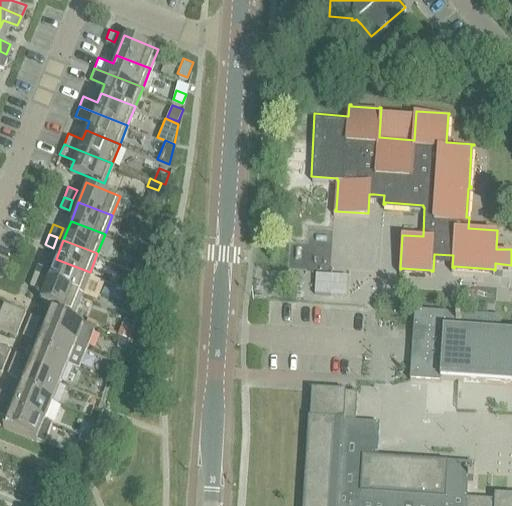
[(142,241),(140,247),(148,250),(151,244),(142,241)]
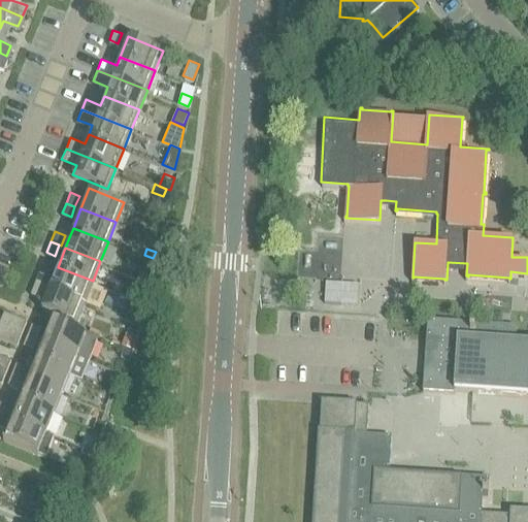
[(43,284),(50,287),(85,300),(93,281),(58,267),(54,276),(39,270),(35,281),(43,284)]
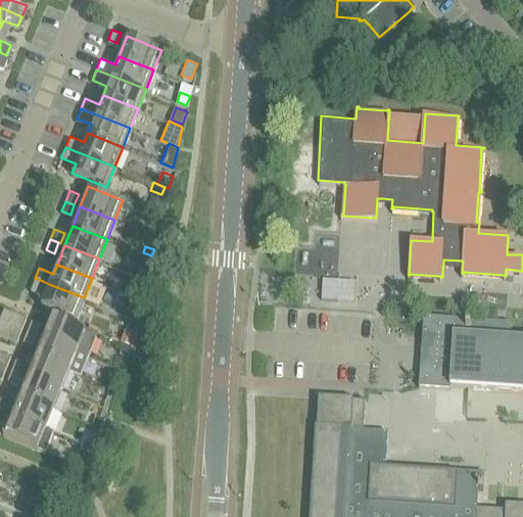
[(141,268),(138,275),(148,278),(150,272),(141,268)]
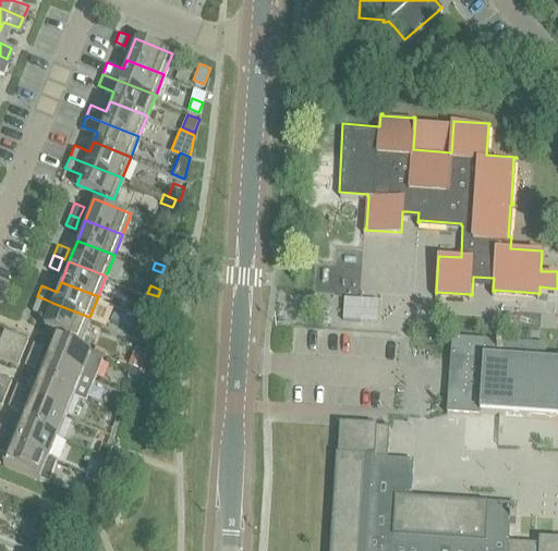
[(380,317),(381,296),(348,294),(346,315),(380,317)]
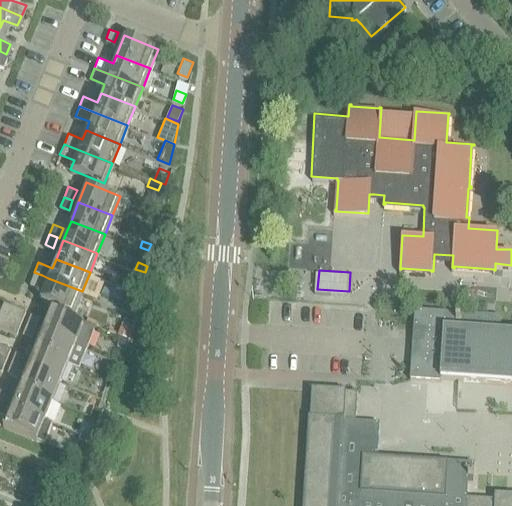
[(38,286),(42,275),(34,272),(29,283),(38,286)]
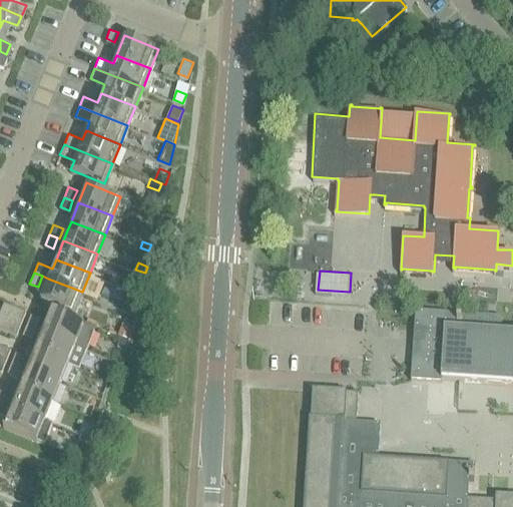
[(82,292),(48,279),(40,299),(74,312),(82,292)]
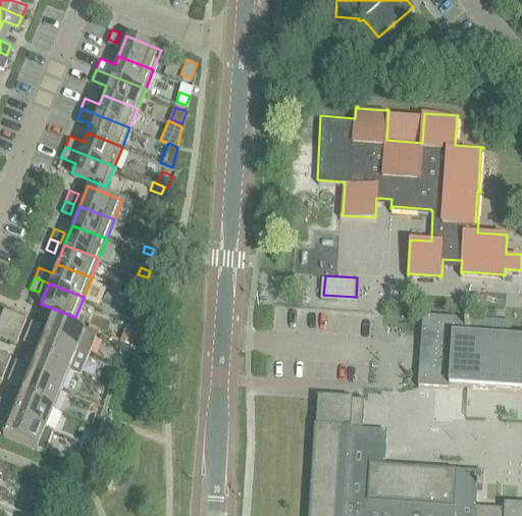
[(134,286),(131,293),(142,298),(145,290),(134,286)]
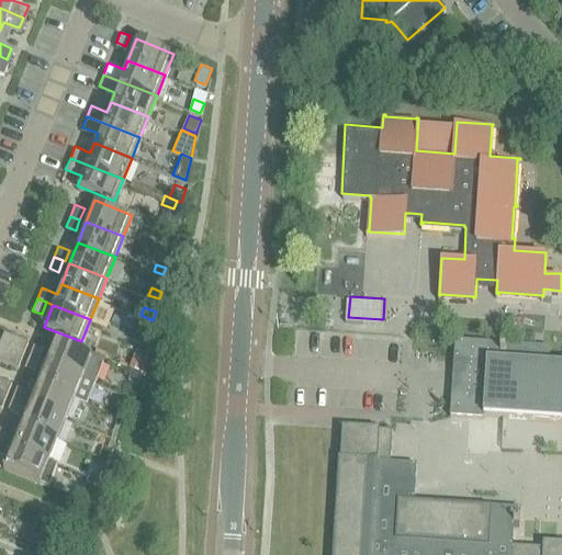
[(145,319),(142,327),(152,331),(155,323),(145,319)]
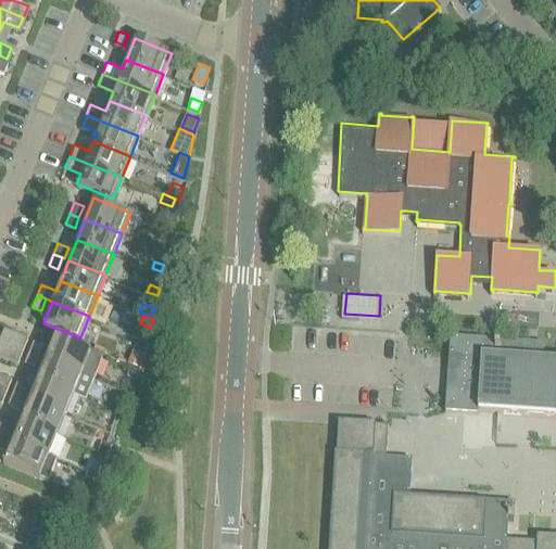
[(3,324),(0,333),(0,337),(22,347),(27,334),(3,324)]
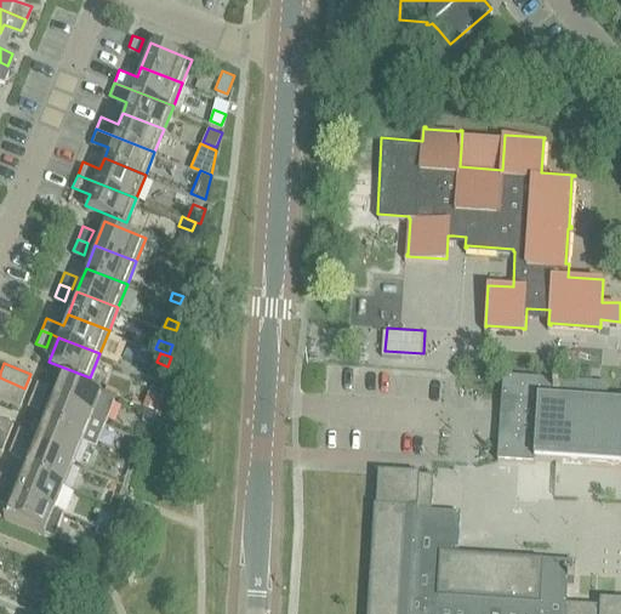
[(500,420),(497,456),(535,458),(535,455),(620,460),(620,399),(607,398),(608,379),(502,373),(500,420)]
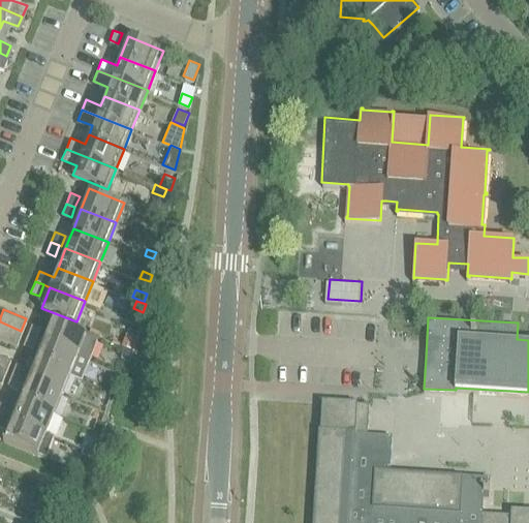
[(50,318),(42,339),(91,358),(98,338),(50,318)]
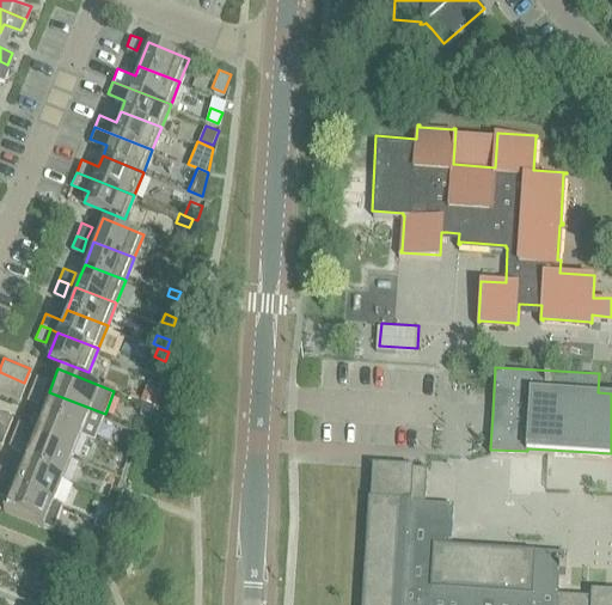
[(24,383),(0,372),(0,389),(19,397),(24,383)]
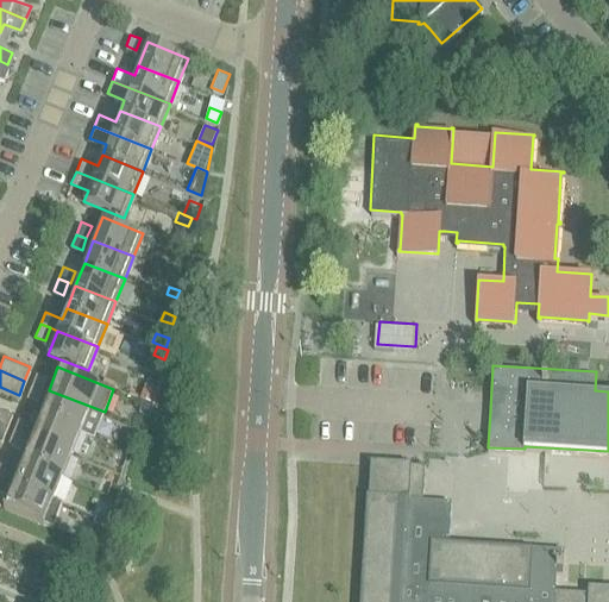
[(37,371),(32,383),(42,387),(46,375),(37,371)]
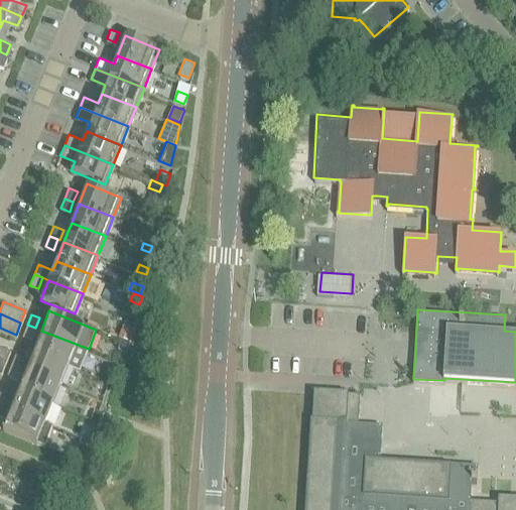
[(118,335),(131,340),(135,329),(123,324),(118,335)]
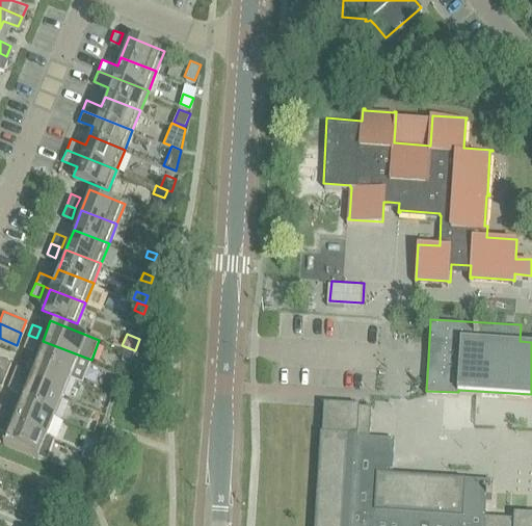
[(28,335),(24,345),(32,348),(36,338),(28,335)]
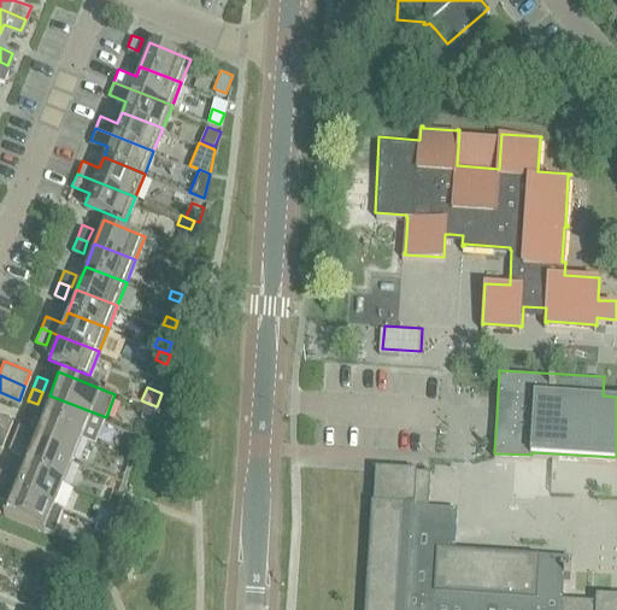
[(40,418),(81,434),(97,440),(106,417),(50,396),(40,418)]
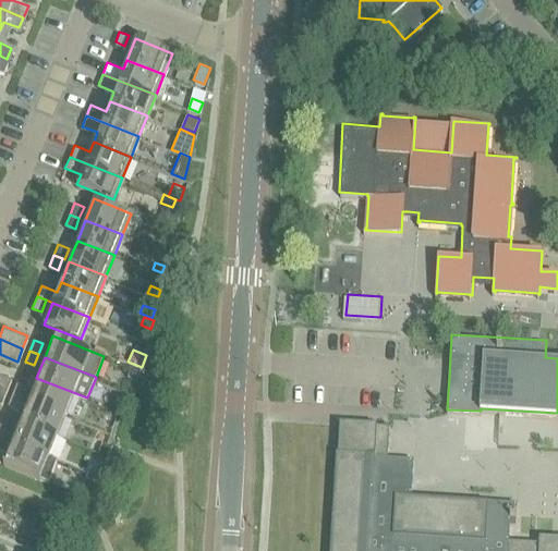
[(131,364),(128,374),(136,377),(140,367),(131,364)]
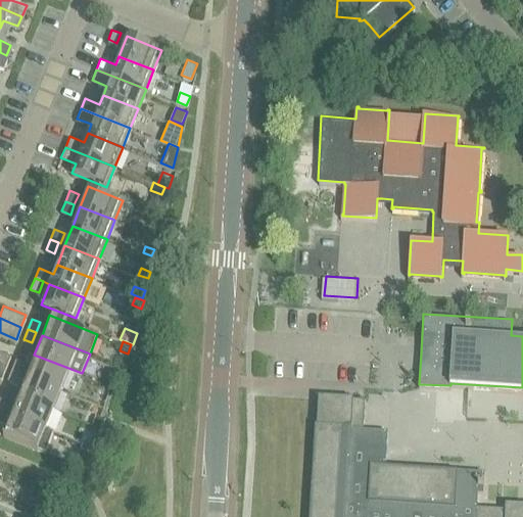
[(0,348),(0,363),(5,366),(10,354),(0,348)]
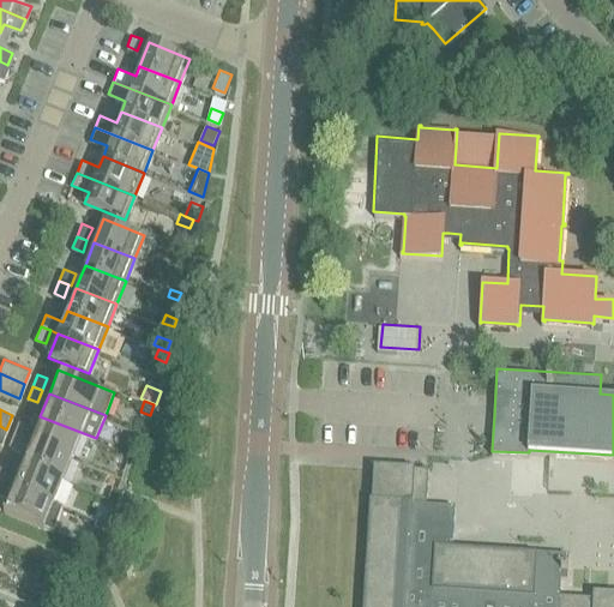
[(31,438),(30,439),(71,455),(80,432),(40,416),(31,438)]
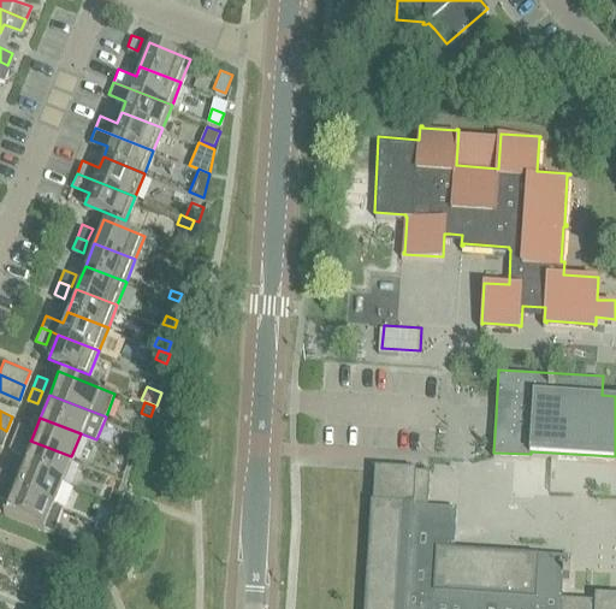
[(19,420),(15,433),(24,437),(29,425),(19,420)]
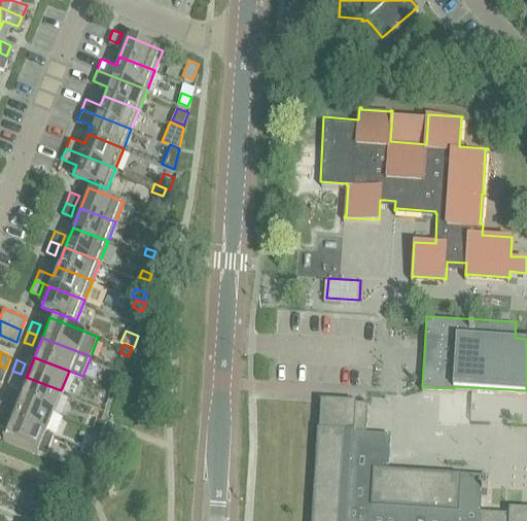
[(12,371),(8,381),(16,384),(21,374),(12,371)]
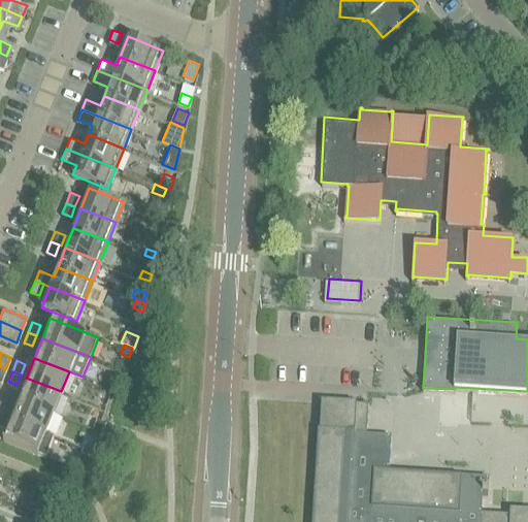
[(23,387),(19,397),(54,411),(61,391),(26,378),(27,377),(21,374),(17,385),(23,387)]
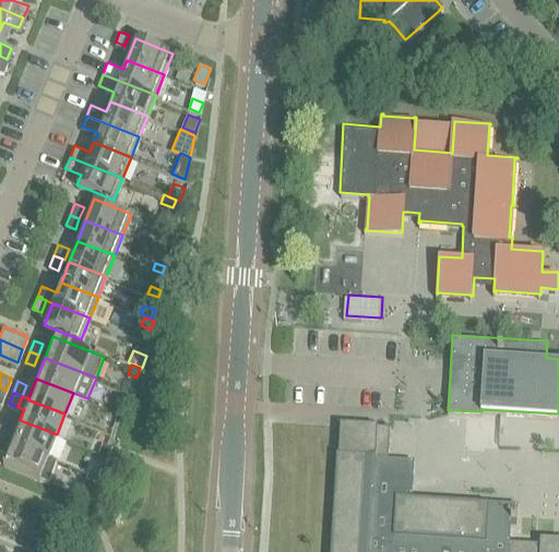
[(0,423),(0,422),(0,435),(48,455),(57,434),(20,420),(15,429),(0,423)]
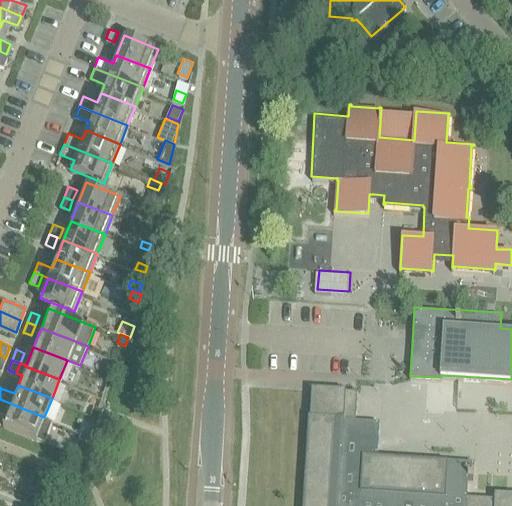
[(379,420),(356,418),(357,390),(346,389),(346,388),(310,386),(308,413),(302,505),(511,505),(511,490),(495,490),(494,495),(466,494),(467,480),(474,480),(475,469),(474,469),(475,459),(447,458),(447,459),(377,455),(378,448),(379,420)]
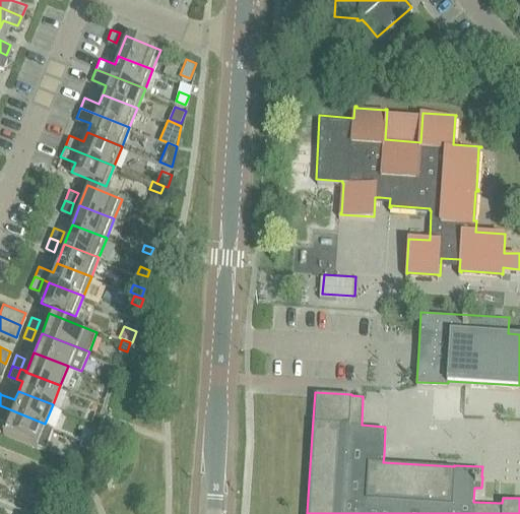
[(45,424),(0,405),(0,416),(6,420),(2,431),(46,448),(54,428),(45,424)]
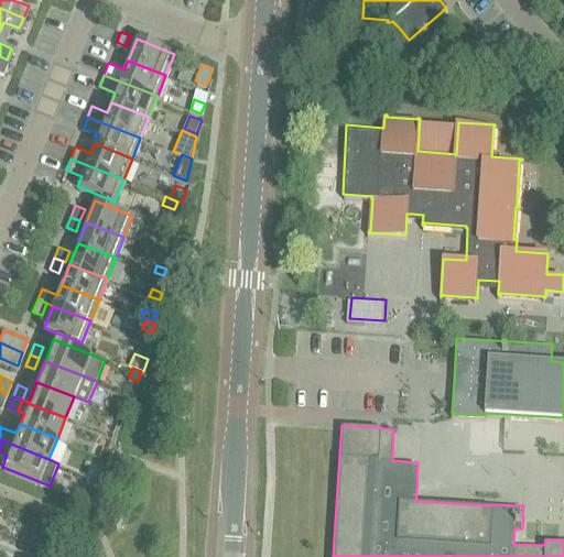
[(105,446),(100,456),(109,459),(112,449),(105,446)]
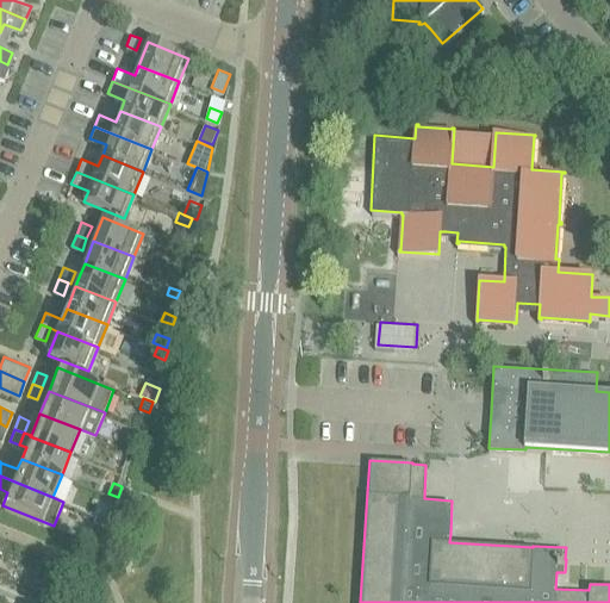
[(109,508),(104,518),(110,521),(116,523),(119,514),(119,513),(113,509),(109,508)]
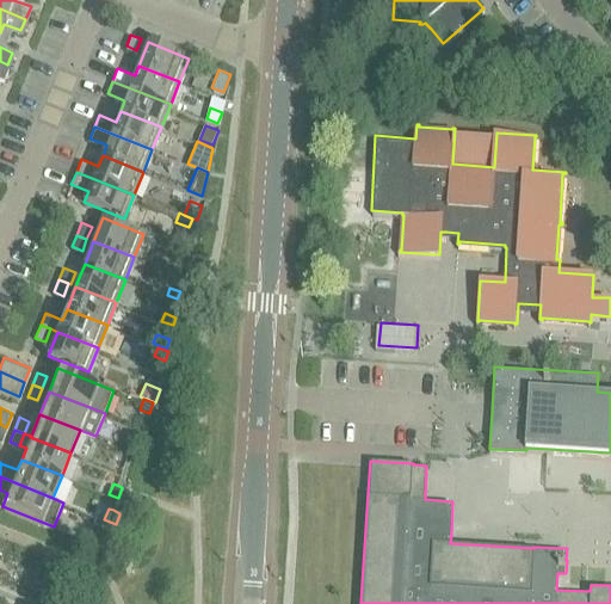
[(93,542),(92,544),(105,550),(109,538),(104,536),(102,535),(94,538),(93,542)]
